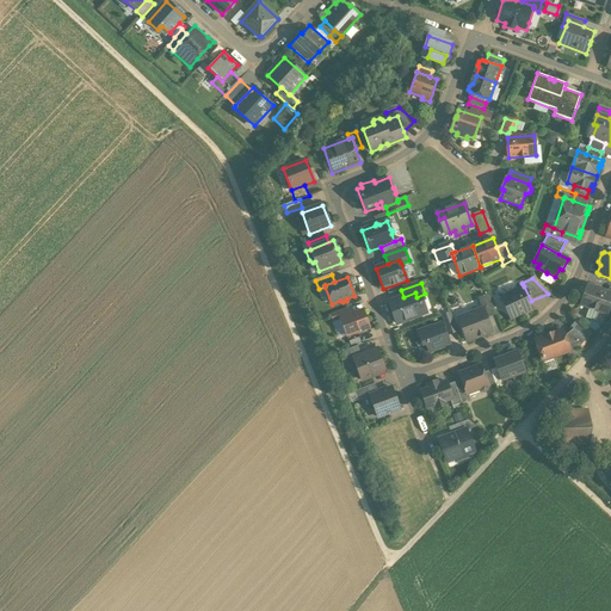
[(523,284),(498,296),(504,309),(510,321),(522,315),(524,314),(535,308),(536,308),(531,301),(524,287),(523,284)]
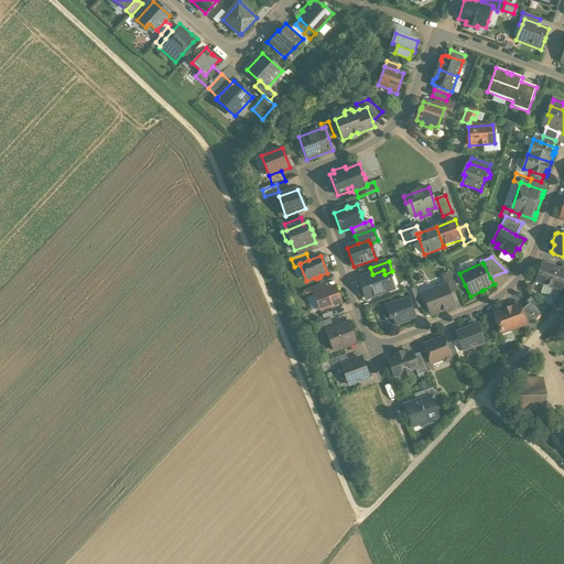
[(563,279),(563,271),(543,264),(537,282),(560,290),(563,279)]
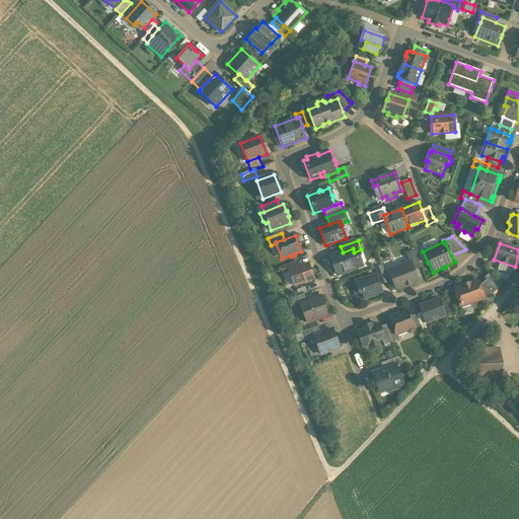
[(343,252),(340,253),(339,254),(337,255),(335,255),(330,256),(337,276),(360,268),(354,252),(353,248),(343,252)]
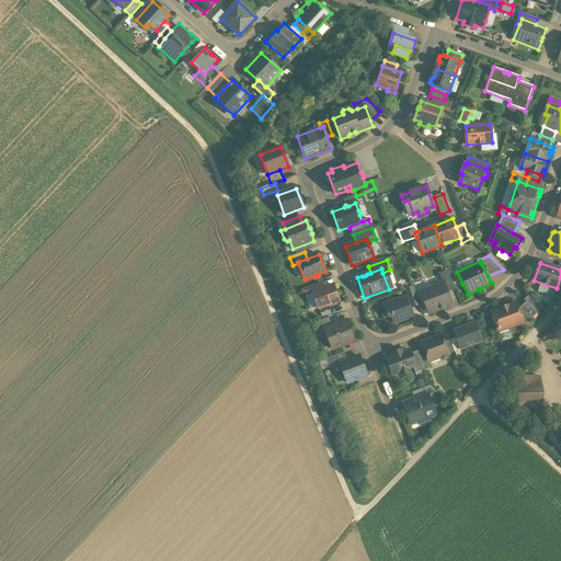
[(455,289),(448,272),(439,275),(443,284),(446,293),(455,289)]
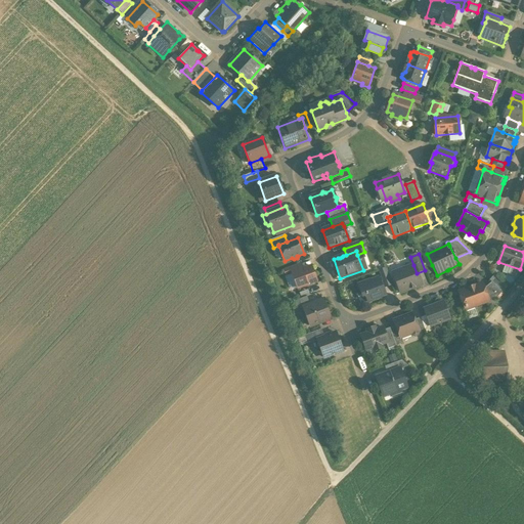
[(301,264),(284,270),(286,276),(292,273),(303,269),(301,264)]
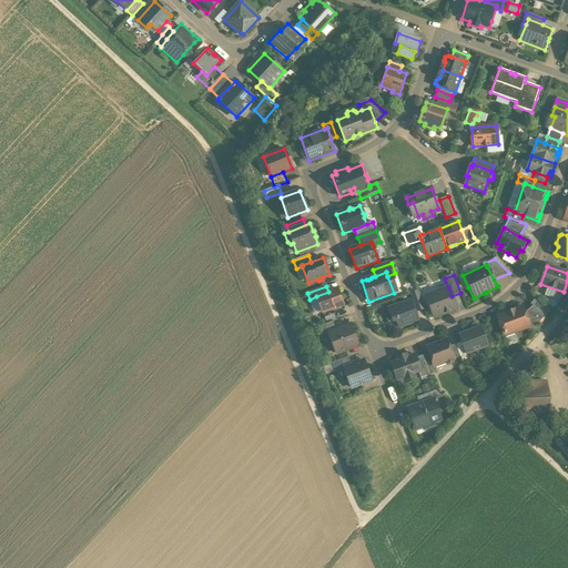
[(448,287),(426,296),(434,317),(457,310),(452,296),(448,287)]
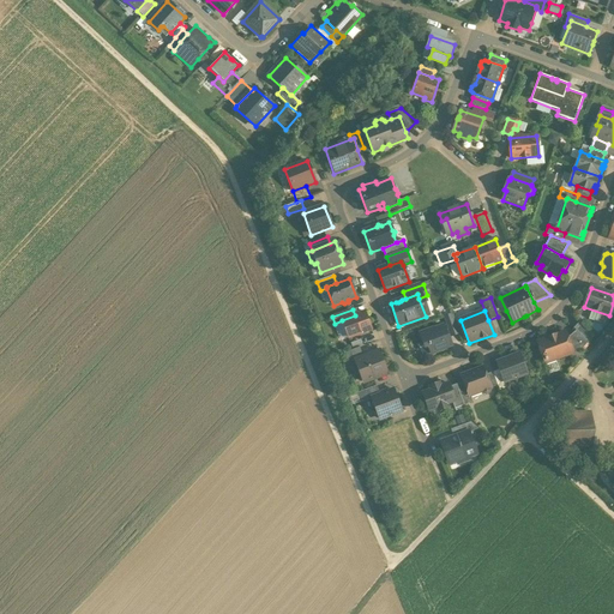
[(355,315),(342,320),(349,338),(371,330),(365,313),(355,315)]
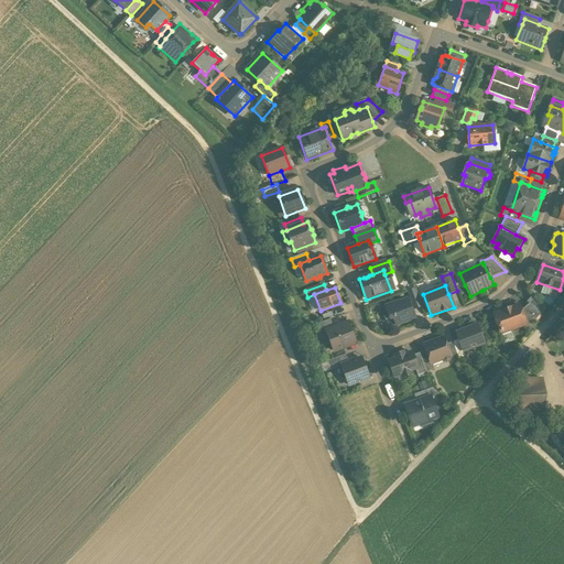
[(414,289),(408,291),(410,299),(416,296),(414,289)]
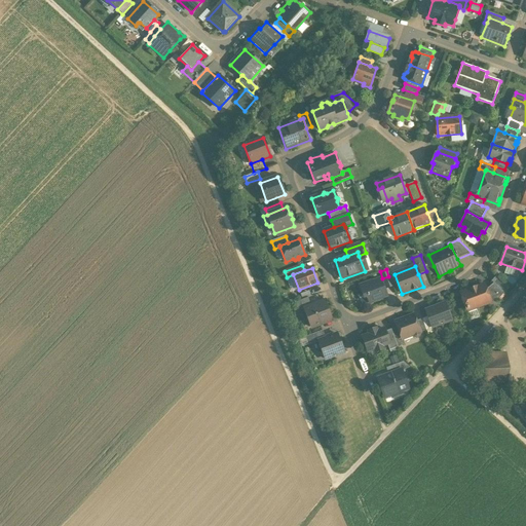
[(509,288),(496,276),(491,282),(493,284),(503,294),(509,288)]
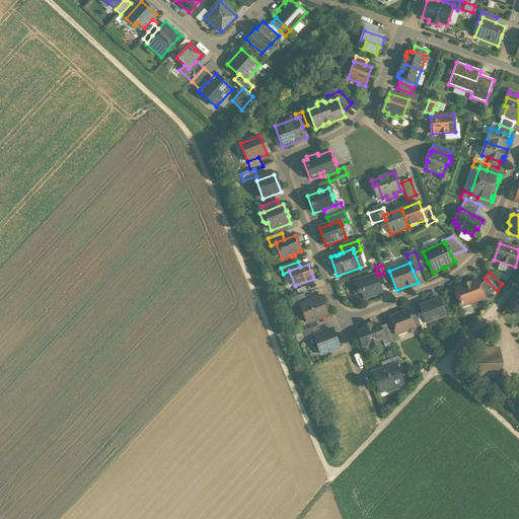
[(374,276),(365,279),(355,282),(359,292),(362,291),(365,299),(374,296),(374,295),(381,292),(378,283),(377,283),(374,276)]
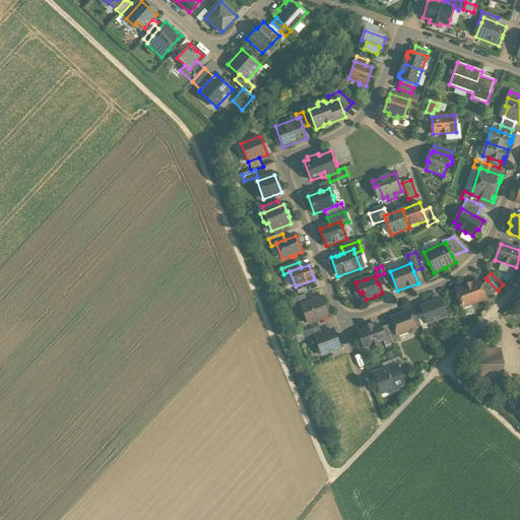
[(498,290),(488,280),(480,286),(484,299),(493,296),(498,290)]
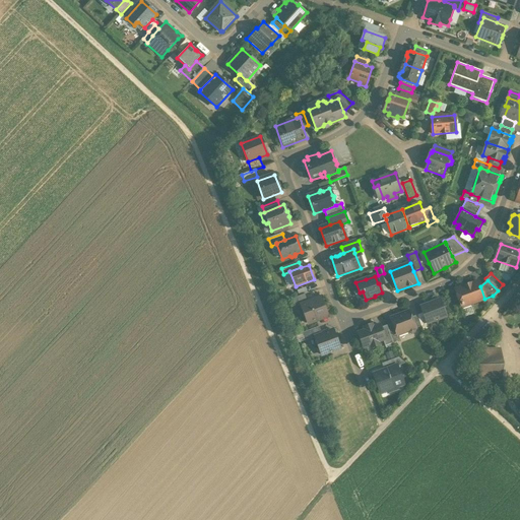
[(472,283),(463,286),(463,287),(456,290),(457,296),(457,298),(458,300),(460,301),(462,308),(463,307),(462,306),(469,304),(469,305),(484,299),(480,286),(478,281),(472,284),(472,283)]
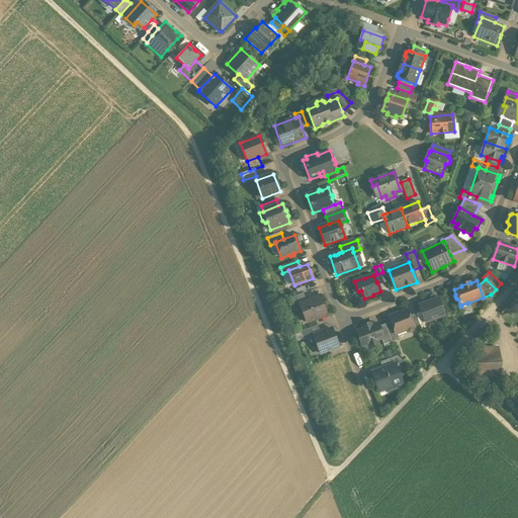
[(304,293),(287,299),(289,306),(306,299),(304,293)]
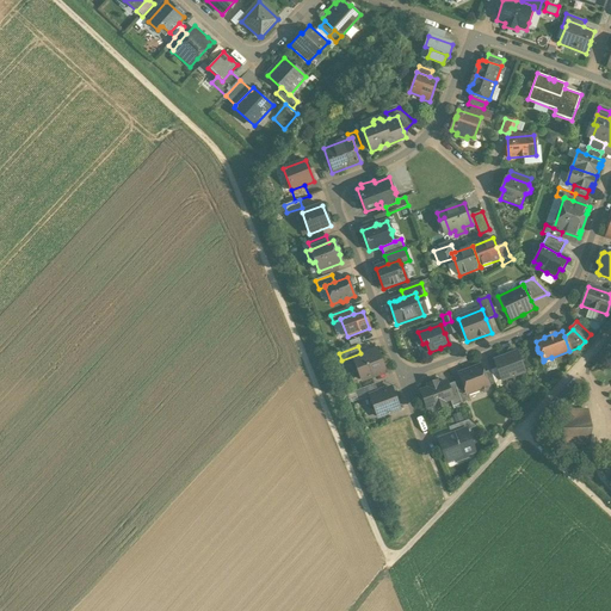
[(377,351),(353,359),(362,381),(386,372),(377,351)]
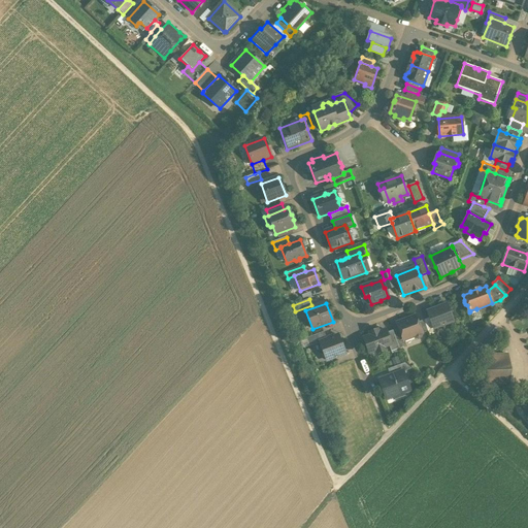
[(447,304),(427,311),(434,329),(453,322),(447,304)]
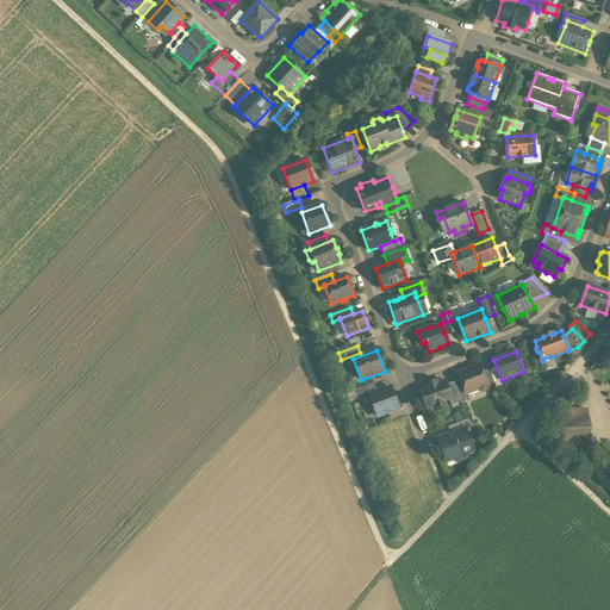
[(480,365),(458,373),(460,380),(466,394),(478,390),(479,391),(481,392),(486,391),(487,387),(487,386),(489,386),(483,373),(480,365)]
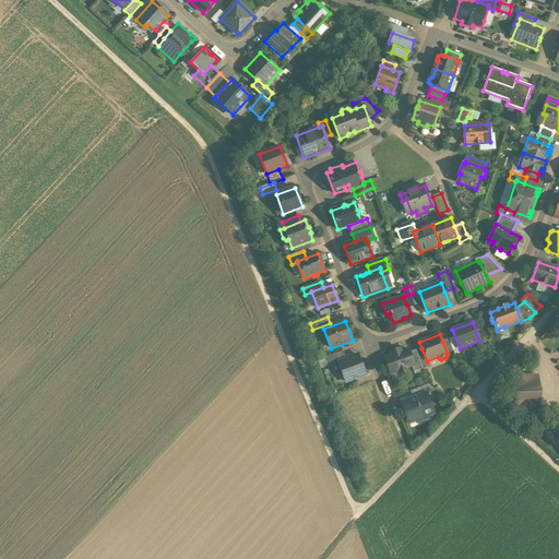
[(449,340),(442,342),(448,354),(453,352),(449,340)]
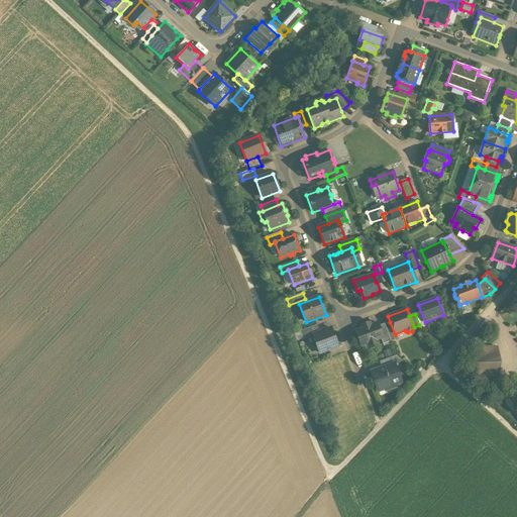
[(390,322),(384,324),(391,341),(397,339),(395,334),(390,322)]
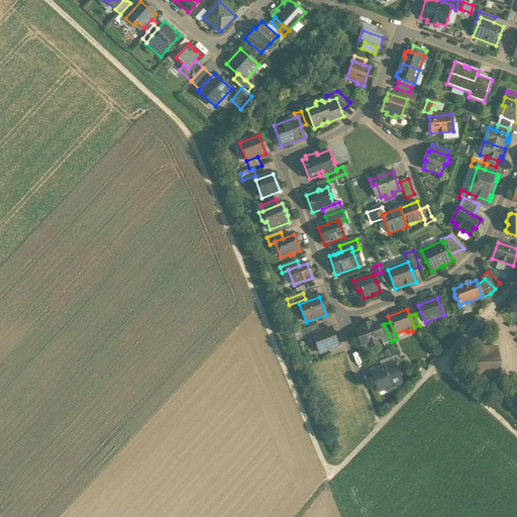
[(378,323),(371,325),(370,323),(362,326),(363,329),(355,331),(362,346),(368,343),(369,346),(378,343),(377,340),(381,339),(383,338),(379,326),(378,323)]
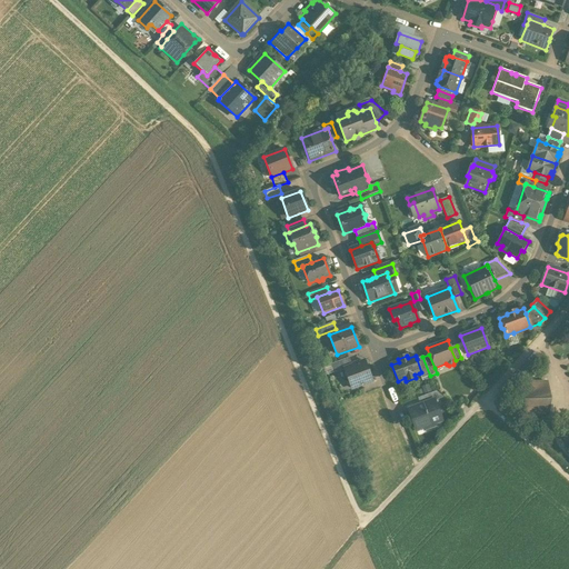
[(430,376),(422,357),(417,359),(421,372),(419,373),(421,379),(430,376)]
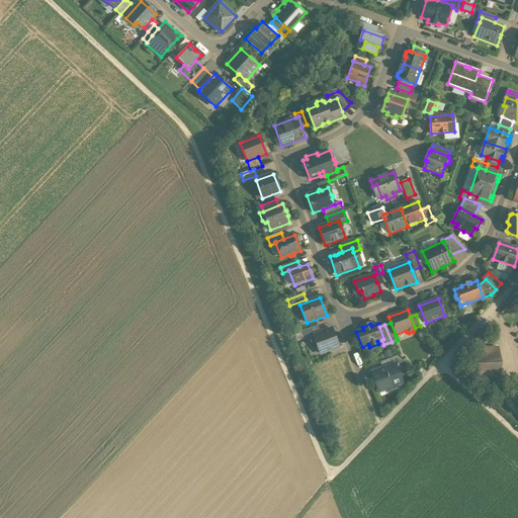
[(318,326),(300,332),(304,340),(314,336),(321,333),(318,326)]
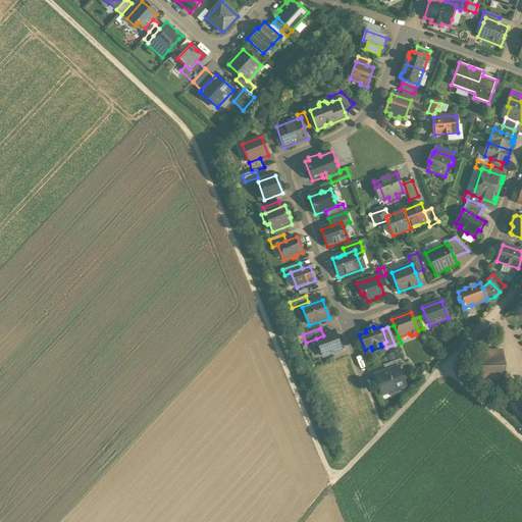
[(323,335),(316,338),(318,344),(317,345),(316,348),(317,351),(320,352),(320,353),(322,358),(344,350),(335,331),(323,335)]
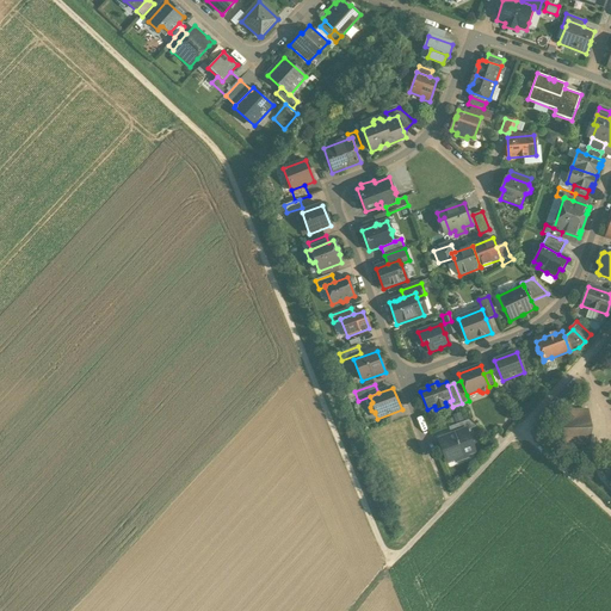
[(557,418),(559,454),(581,454),(581,418),(557,418)]
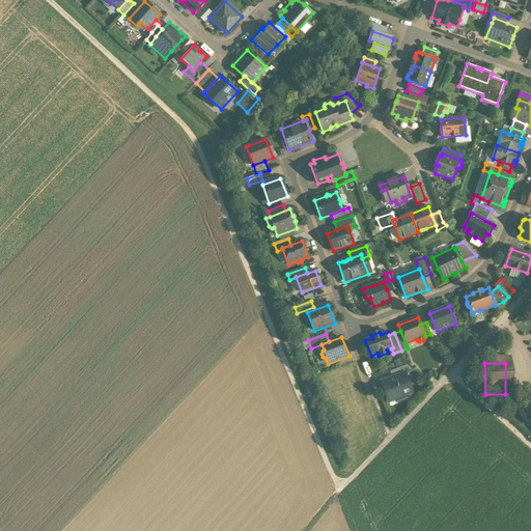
[(407,365),(390,371),(392,380),(407,373),(414,371),(407,365)]
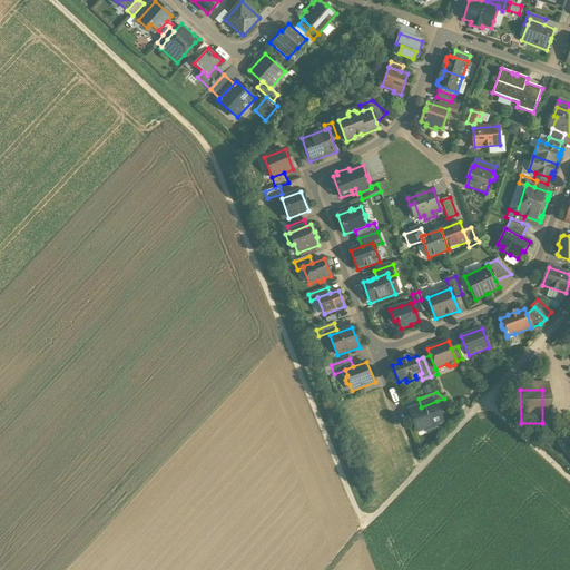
[(421,408),(408,412),(415,433),(423,430),(424,432),(438,428),(436,425),(444,422),(436,401),(421,408)]
